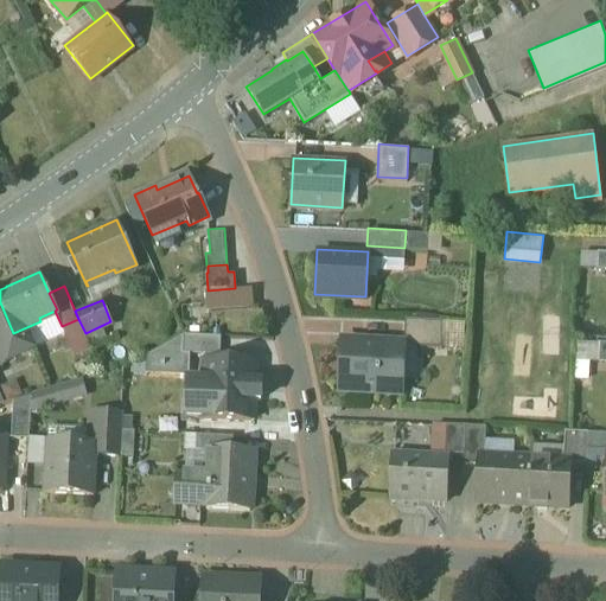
[(13,333),(0,302),(0,357),(1,360),(32,347),(32,346),(24,328),(13,333)]
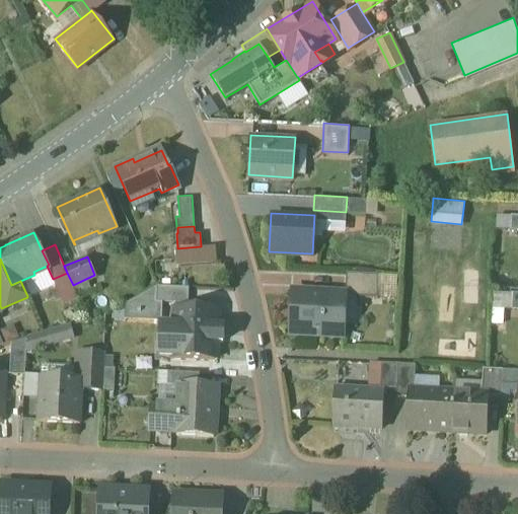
[(47,266),(33,272),(34,275),(20,281),(27,296),(55,284),(53,279),(47,266)]
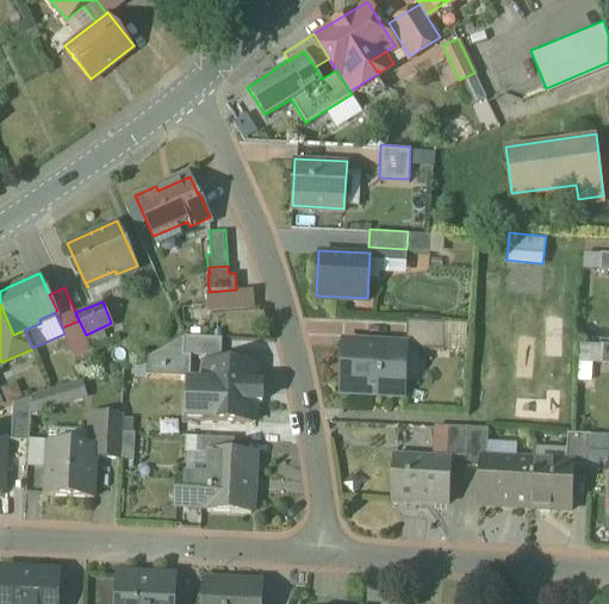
[(445,321),(406,318),(405,338),(429,340),(428,347),(443,348),(445,321)]
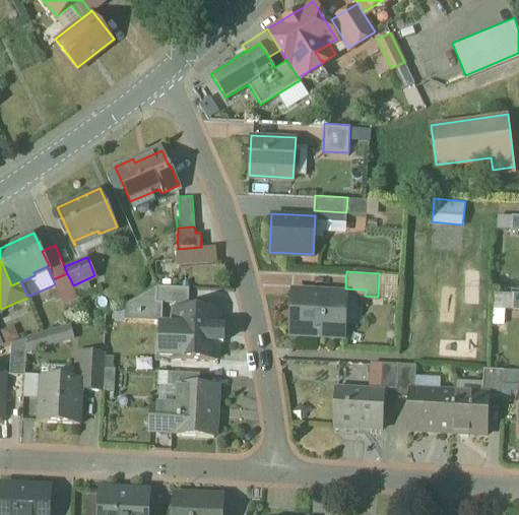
[(67,273),(53,279),(55,284),(63,304),(77,298),(73,285),(67,273)]
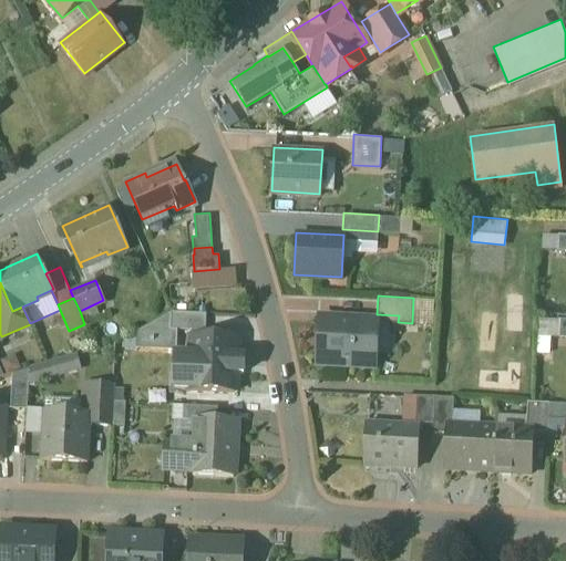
[(171,310),(136,330),(136,340),(171,342),(171,328),(171,326),(171,310)]
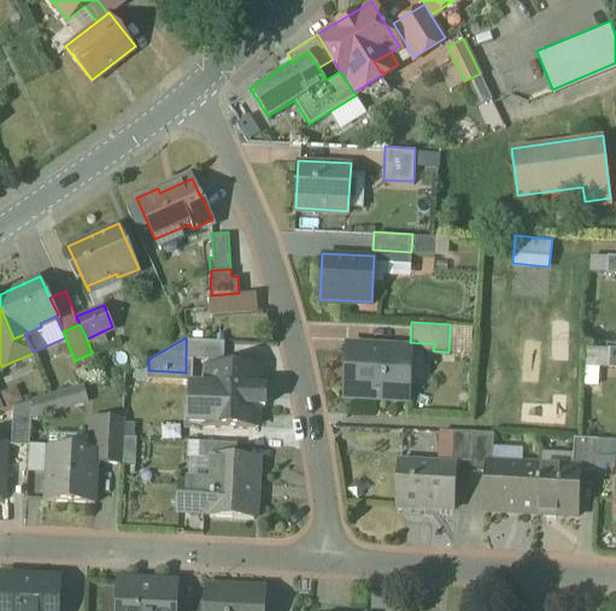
[(224,339),(186,338),(186,356),(186,357),(209,357),(209,364),(223,365),(224,339)]
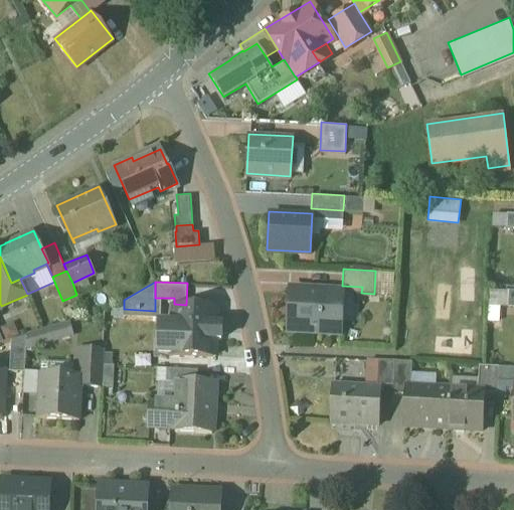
[(321,291),(307,291),(307,288),(289,287),(287,329),(288,329),(289,327),(319,329),(319,331),(341,332),(341,315),(337,315),(338,292),(343,292),(343,290),(321,289),(321,291)]
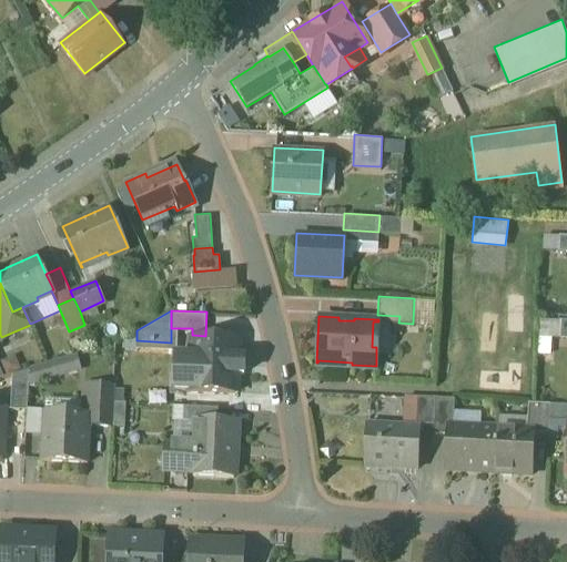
[(205,336),(192,335),(190,388),(236,390),(239,337),(205,336)]
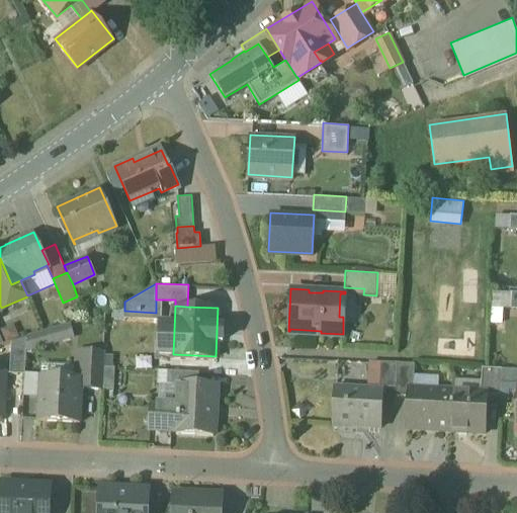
[(25,346),(11,345),(9,372),(24,373),(25,346)]
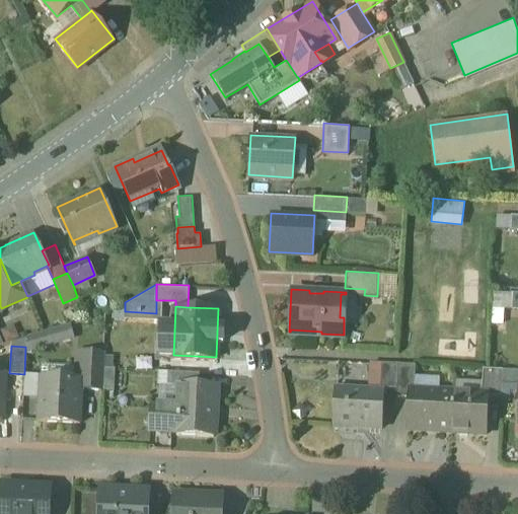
[(102,360),(86,359),(84,387),(100,388),(102,360)]
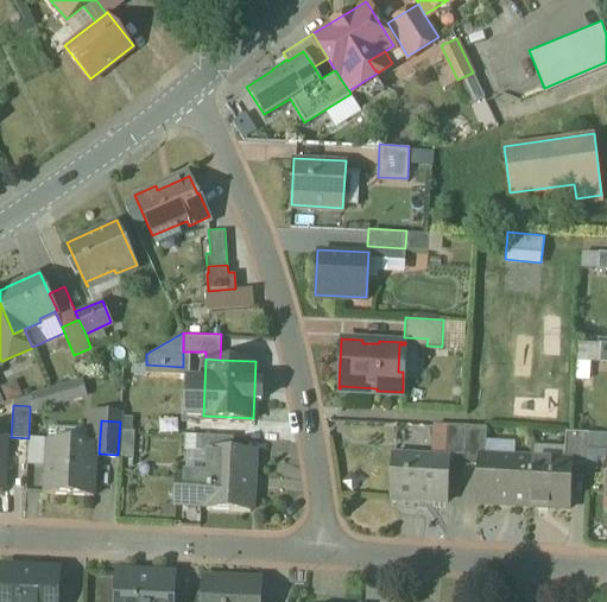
[(465,424),(447,423),(444,451),(463,452),(465,424)]
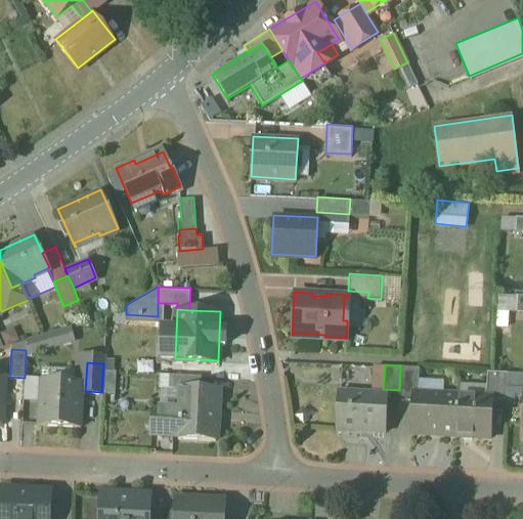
[(419,366),(400,365),(399,390),(399,398),(411,399),(412,392),(418,392),(419,366)]
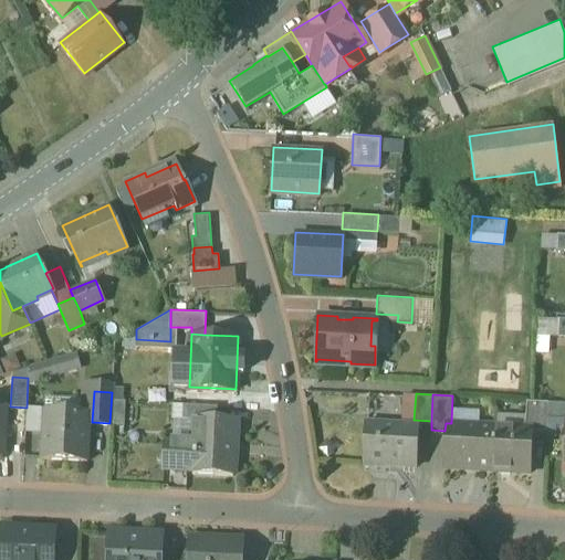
[(547,400),(525,399),(524,426),(532,428),(532,429),(546,430),(546,416),(547,400)]
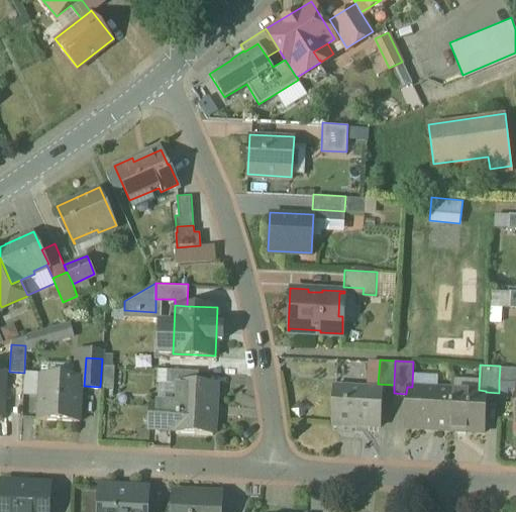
[(515,367),(500,366),(499,381),(515,381),(515,367)]
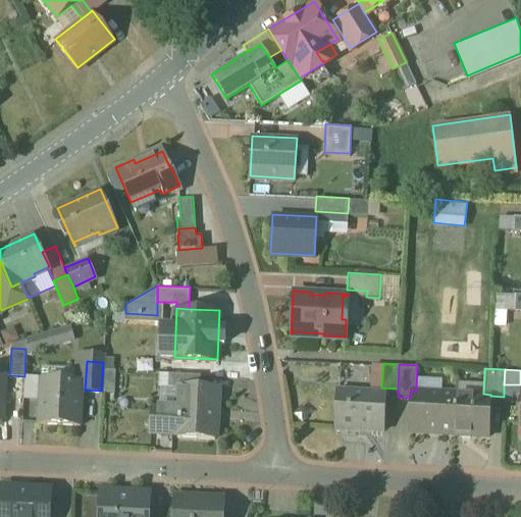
[(200,373),(168,372),(167,386),(179,386),(179,384),(200,385),(200,373)]
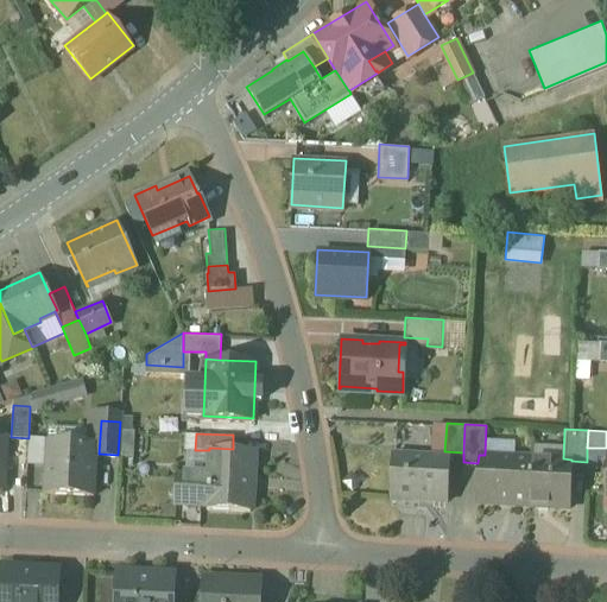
[(95,443),(49,441),(45,492),(92,494),(92,493),(90,493),(92,468),(93,468),(95,443)]
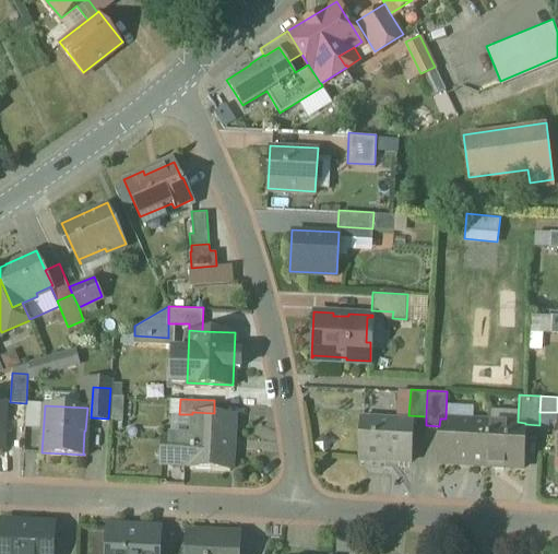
[(214,413),(192,412),(192,414),(191,440),(169,440),(168,463),(189,464),(189,467),(229,469),(232,435),(233,435),(234,414),(214,413)]
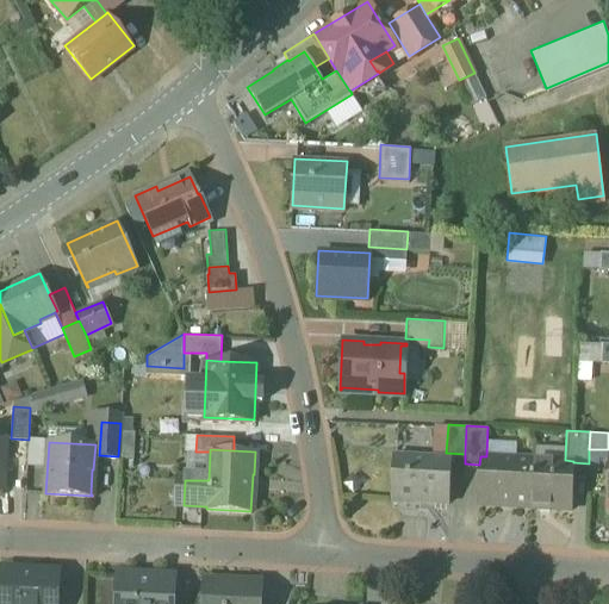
[(451,458),(393,454),(391,498),(392,498),(392,496),(418,498),(418,499),(448,500),(451,458)]
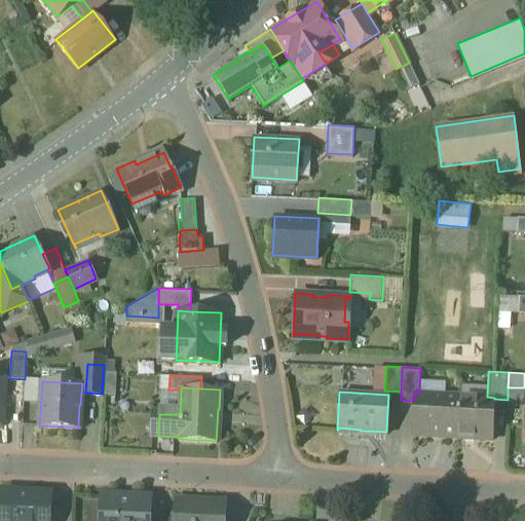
[(419,394),(414,394),(413,401),(412,434),(458,436),(460,396),(419,394)]
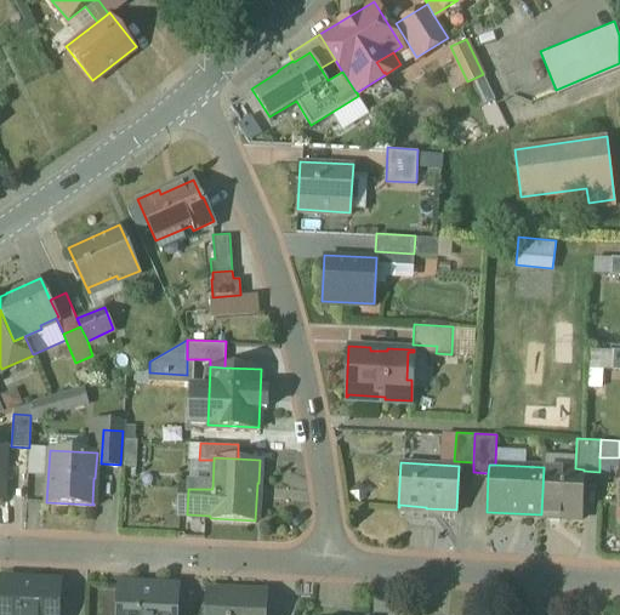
[(575,468),(544,467),(541,514),(581,517),(584,471),(584,470),(575,468)]
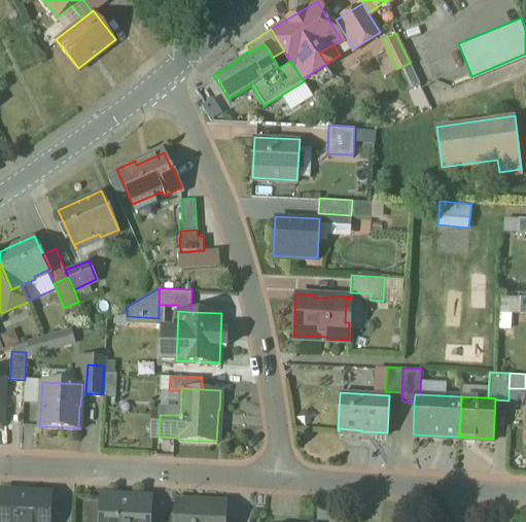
[(31,495),(3,494),(3,491),(2,490),(0,521),(48,521),(50,493),(32,492),(31,495)]
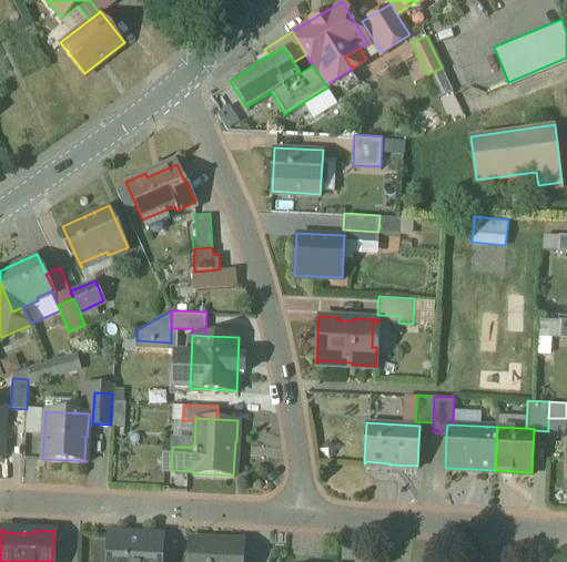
[(160,561),(162,537),(110,533),(108,561),(160,561)]
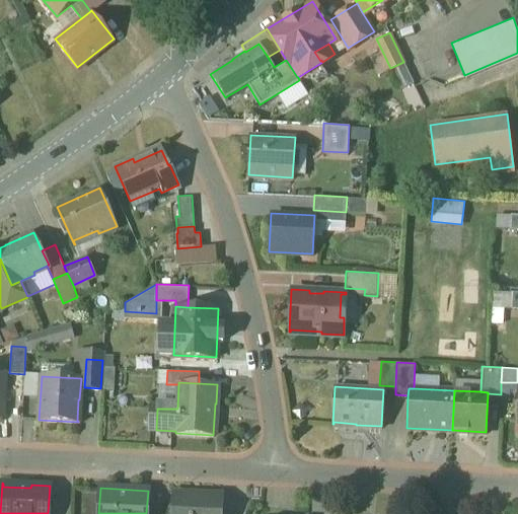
[(207,494),(174,493),(174,492),(173,492),(171,513),(221,513),(222,494),(207,493),(207,494)]
